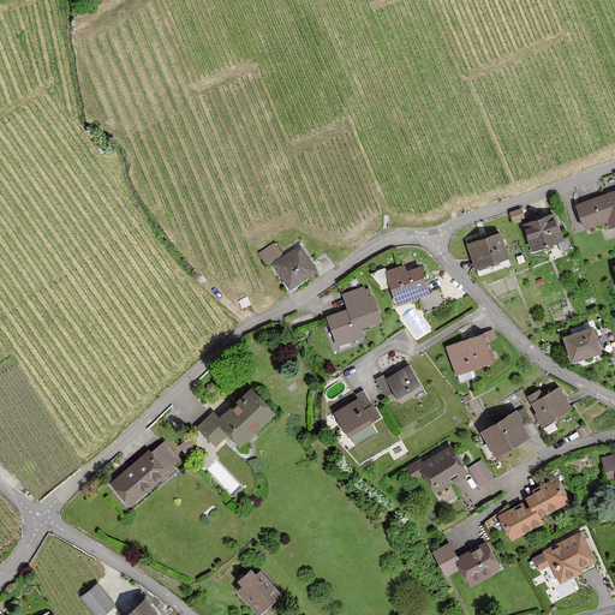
[(614,191),(573,207),(584,239),(614,227),(614,191)]
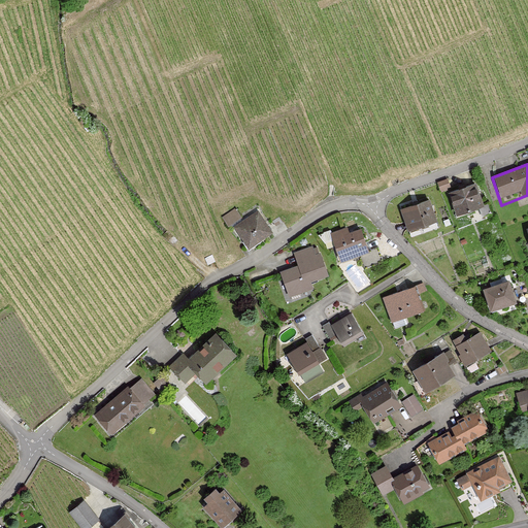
[(476,182),(449,193),(460,217),(487,204),(476,182)]
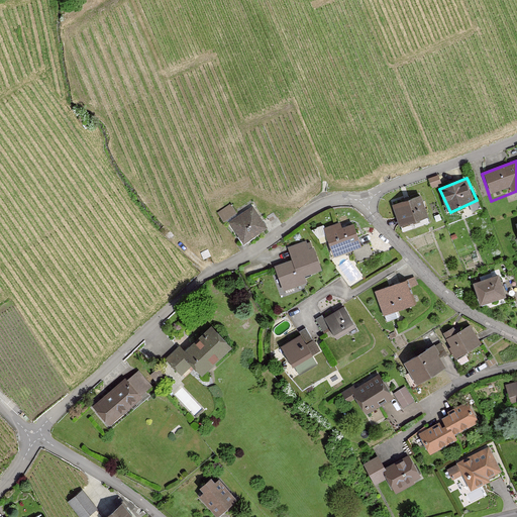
[(420,195),(393,206),(401,228),(429,217),(420,195)]
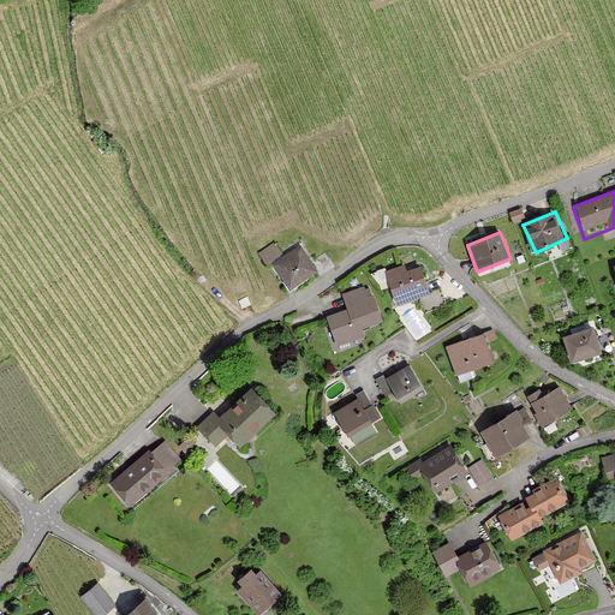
[(288,292),(318,273),(300,246),(272,266),(288,292)]
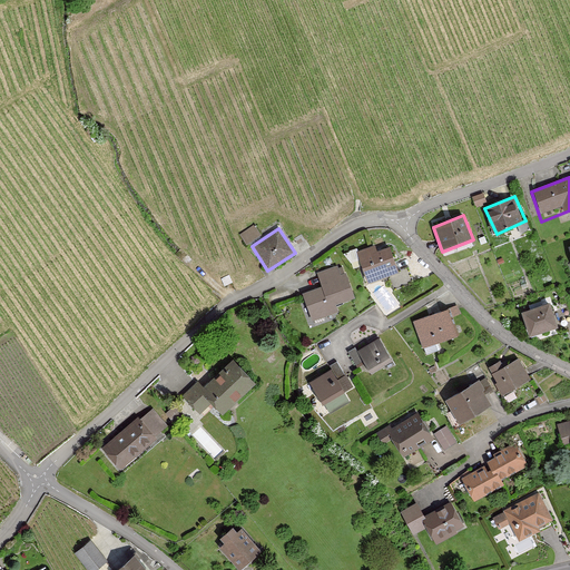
[(367,283),(400,274),(391,246),(360,256),(367,283)]
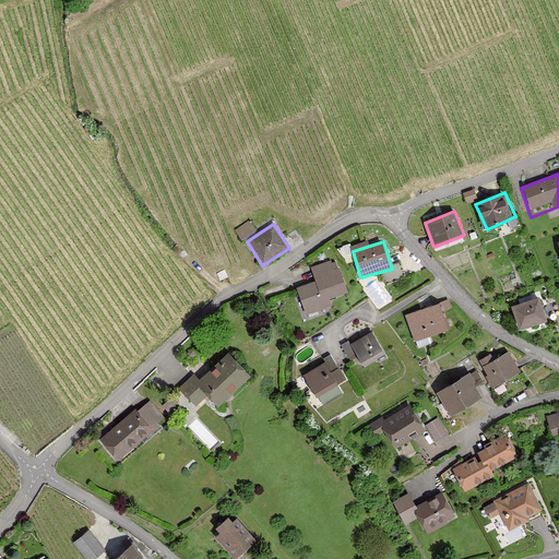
[(330,300),(348,294),(335,259),(311,268),(316,281),(295,288),(305,316),(332,306),(330,300)]
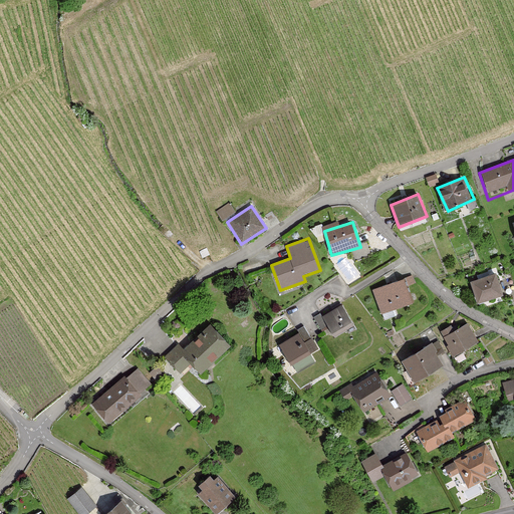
[(496,274),(472,281),(479,307),(504,299),(496,274)]
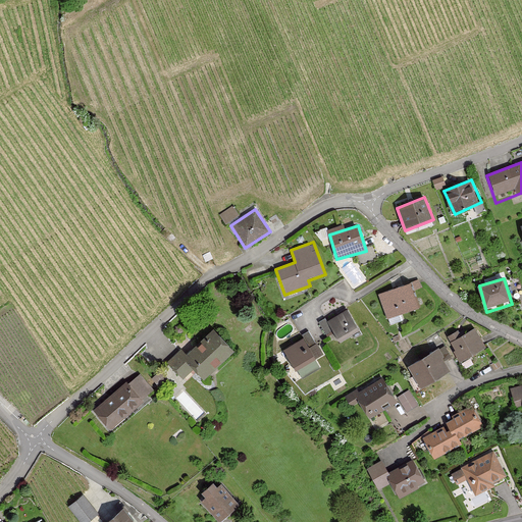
[(386,318),(419,307),(411,282),(378,294),(386,318)]
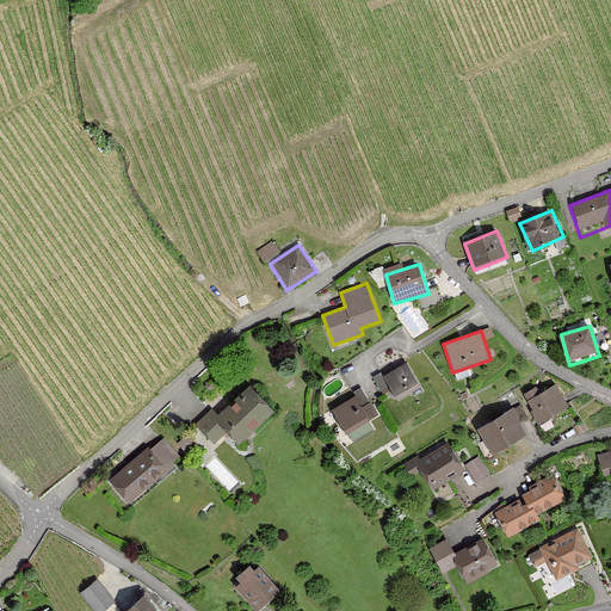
[(395,397),(419,382),(406,359),(381,375),(395,397)]
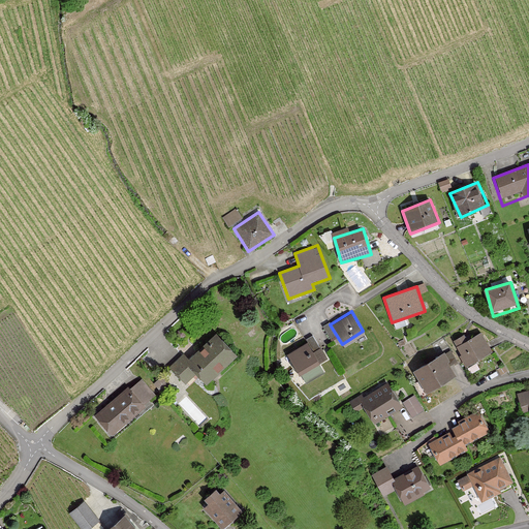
[(468,366),(493,351),(481,332),(457,347),(468,366)]
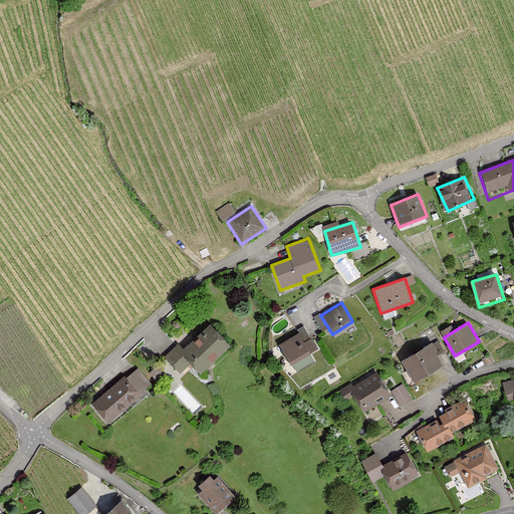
[(200,374),(231,345),(212,325),(184,350),(178,344),(166,356),(181,372),(190,363),(200,374)]
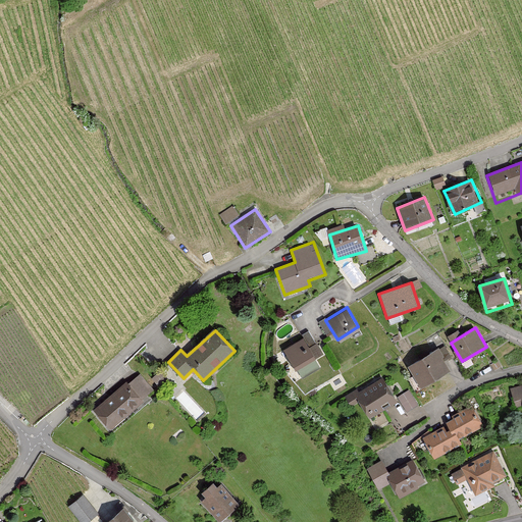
[(296,373),(323,356),(310,333),(281,352),(296,373)]
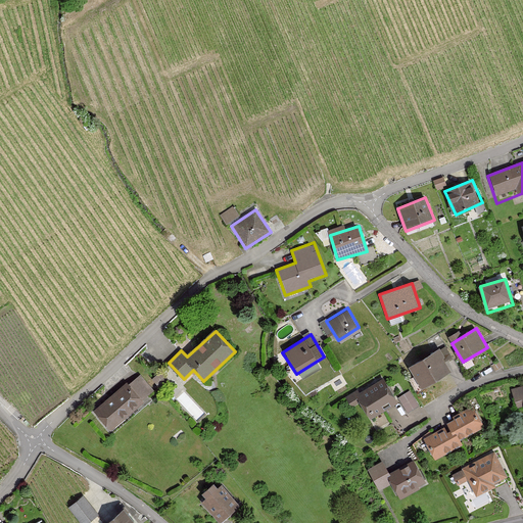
[(422,388),(450,372),(437,349),(409,367),(422,388)]
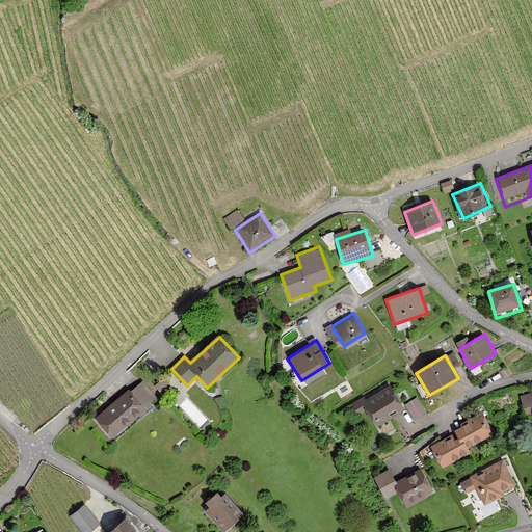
[(376,427),(405,409),(390,384),(361,402),(376,427)]
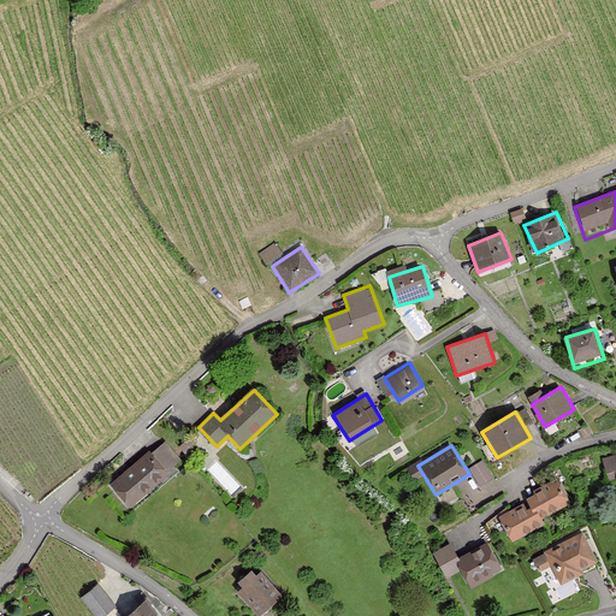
[(108,484),(129,510),(172,474),(150,449),(108,484)]
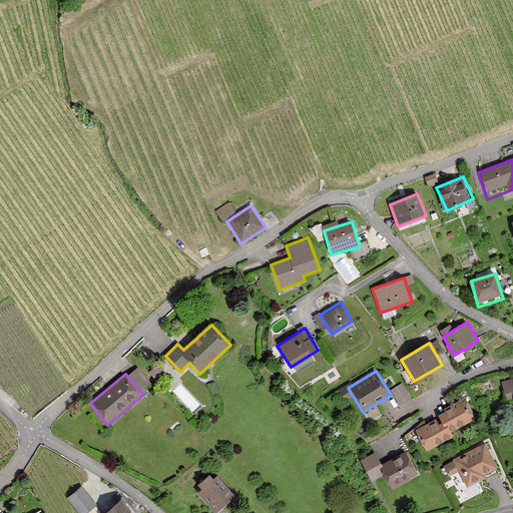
[(512,378),(501,382),(506,402),(512,399),(512,378)]
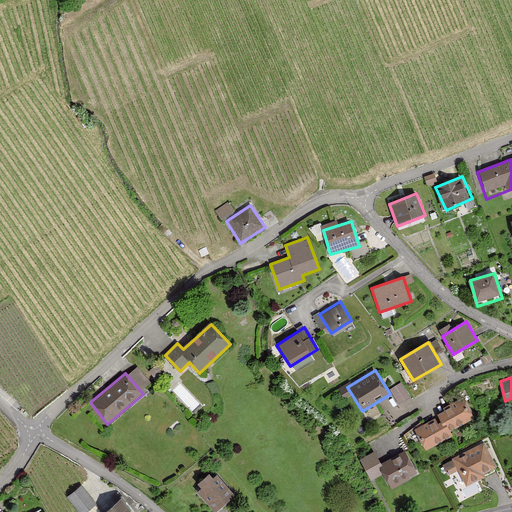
[(448,432),(474,418),(463,399),(438,413),(439,416),(415,429),(426,449),(450,435),(448,432)]
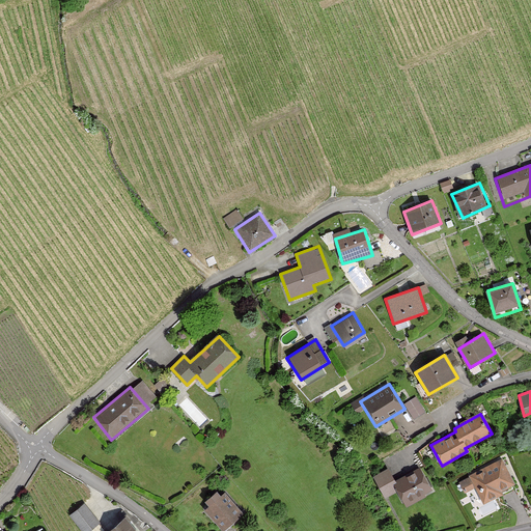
[(483,504),(515,488),(502,459),(469,476),(483,504)]
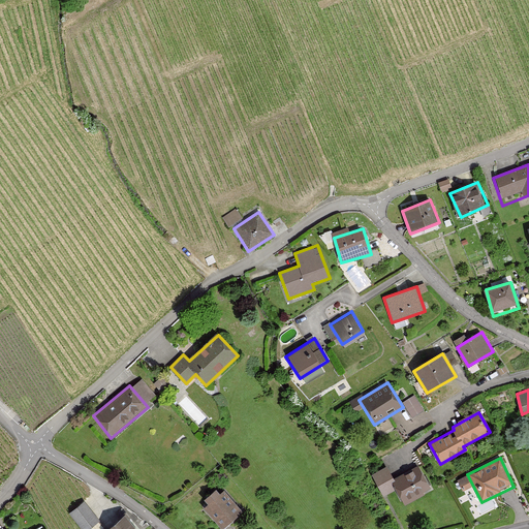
[(405,507),(433,491),(419,468),(396,481),(387,467),(373,475),(386,497),(396,492),(405,507)]
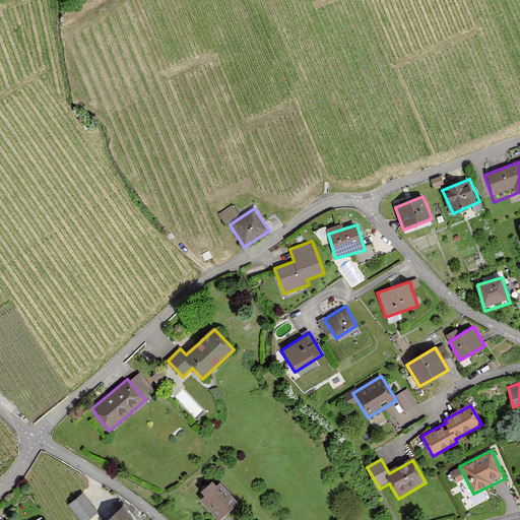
[(218,519),(239,502),(218,479),(198,498),(218,519)]
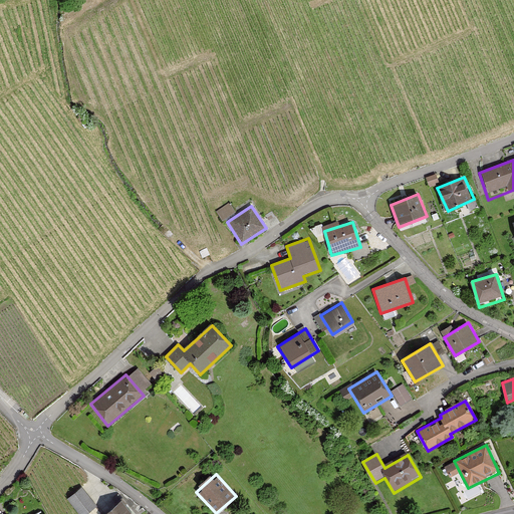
[(132,513),(118,499),(100,513),(132,513)]
